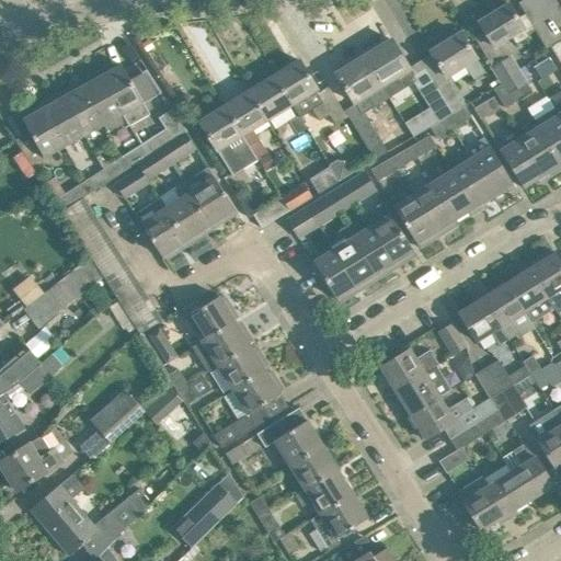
[(530,21),(525,13),(518,18),(510,3),(479,22),(494,46),(511,36),(516,45),(529,36),(527,33),(535,29),(530,21)]
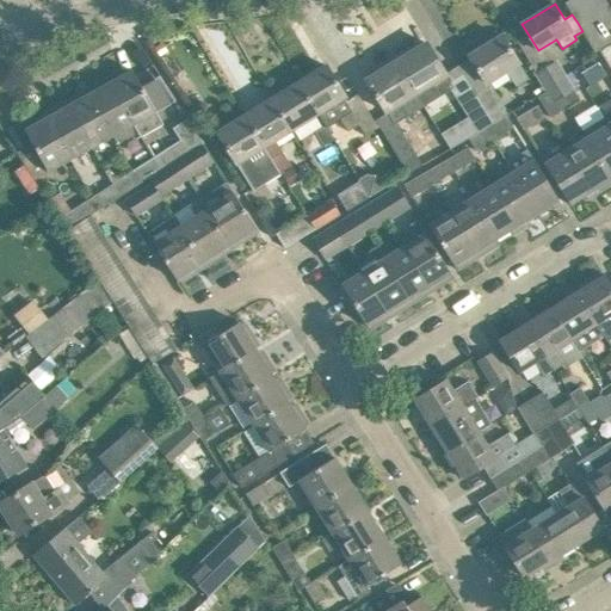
[(469,56),(486,82),(506,71),(517,86),(528,79),(518,63),(519,62),(501,36),(469,56)]
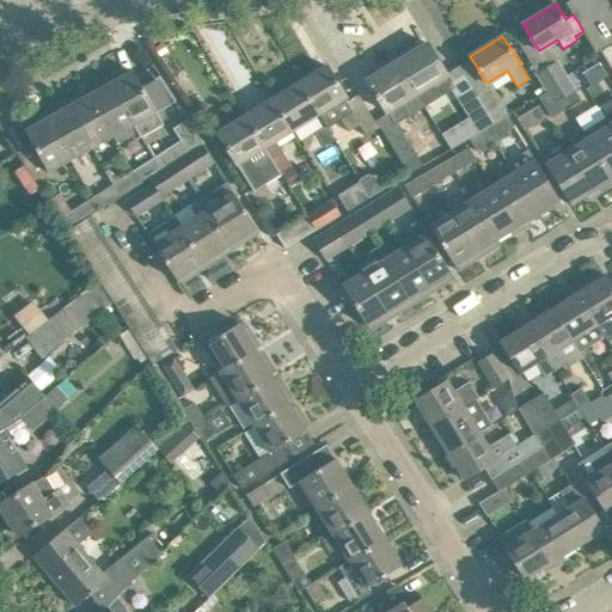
[(611,42),(597,51),(599,55),(603,53),(611,68),(611,42)]
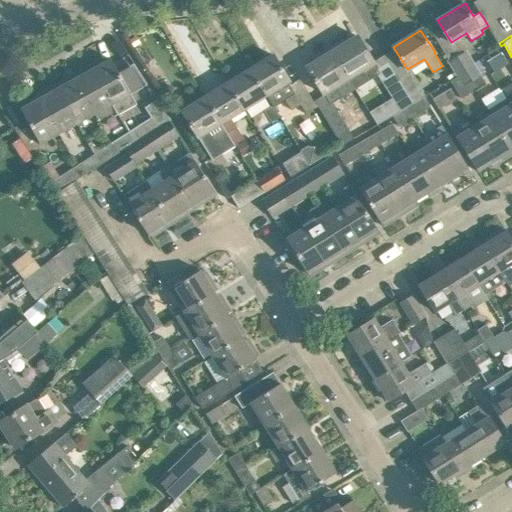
[(380,74),(373,62),(374,62),(358,36),(333,51),(349,76),(362,69),(369,80),(380,74)]
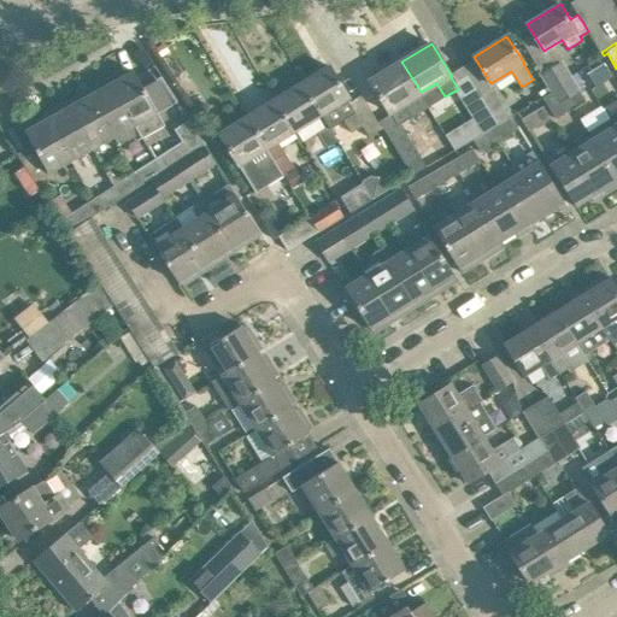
[(404,103),(421,92),(401,62),(370,81),(389,112),(391,112),(398,125),(412,117),(404,103)]
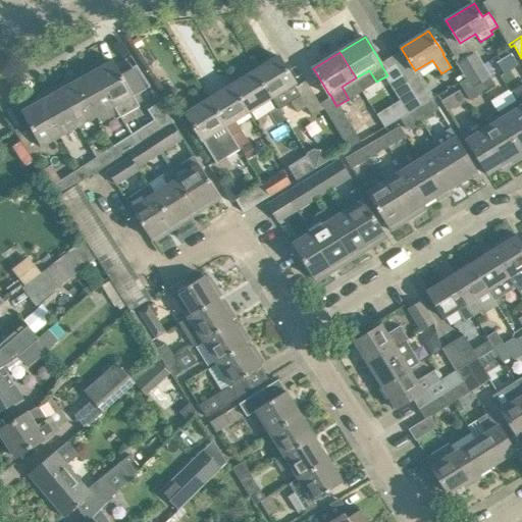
[(489,76),(481,65),(473,53),(458,63),(467,76),(473,87),(489,76)]
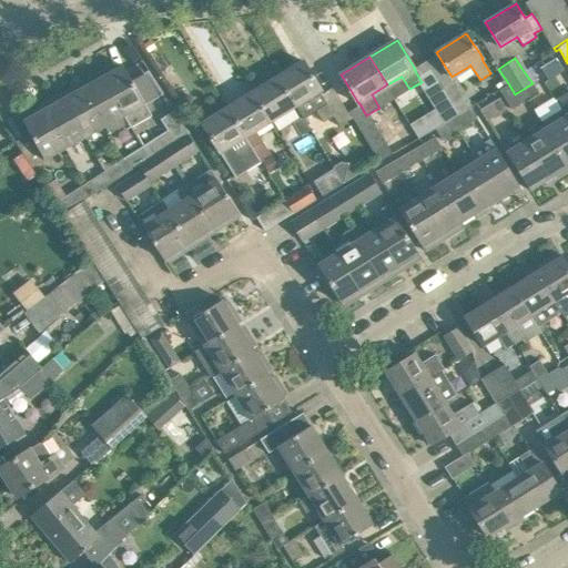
[(557,58),(540,68),(548,80),(564,70),(557,58)]
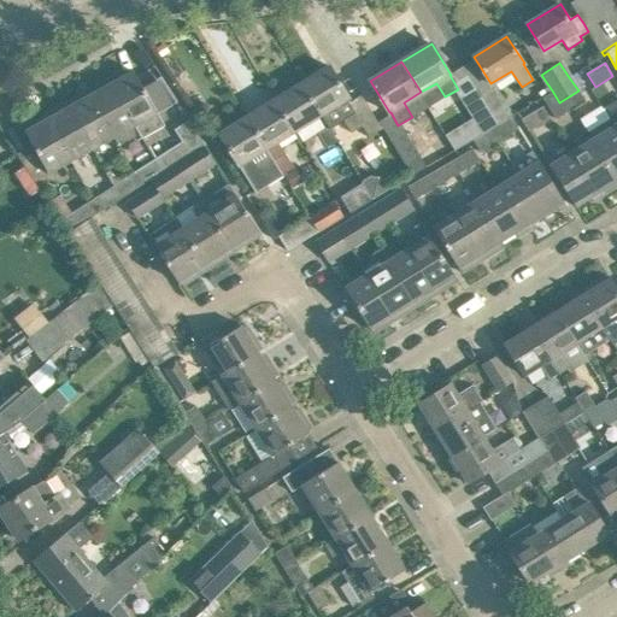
[(329,125),(341,118),(351,133),(362,125),(369,137),(383,128),(380,121),(378,122),(364,99),(352,107),(347,99),(350,98),(330,66),(303,83),(322,113),(329,125)]
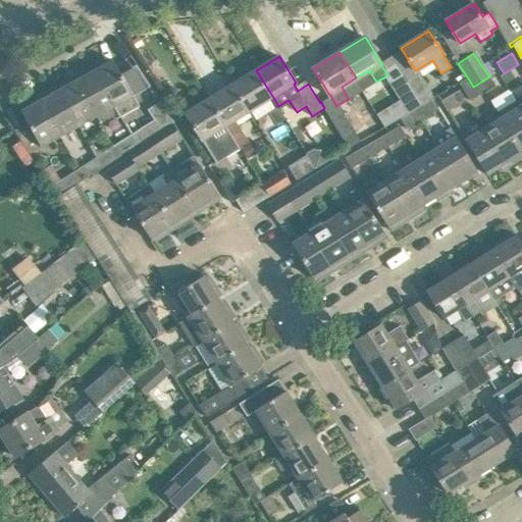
[(93,65),(114,106),(119,115),(139,104),(113,59),(112,60),(112,61),(101,67),(98,62),(93,65)]
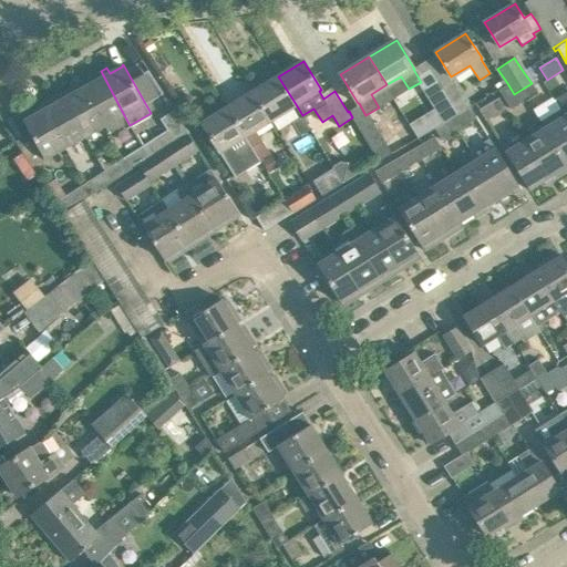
[(514,94),(521,103),(538,92),(533,81),(537,79),(531,66),(523,71),(532,83),(514,94)]
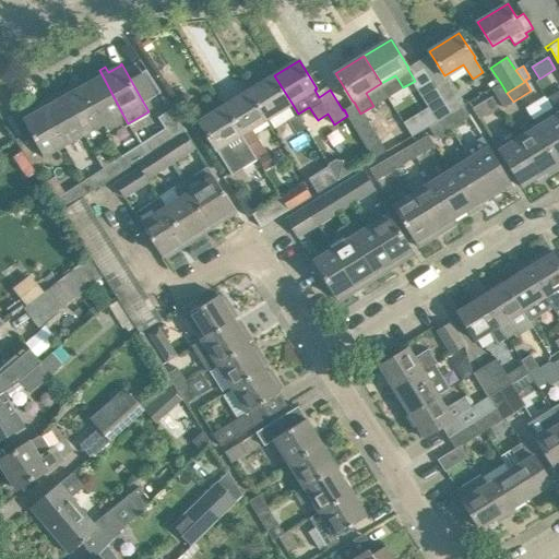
[(122,114),(99,70),(81,81),(105,123),(122,114)]
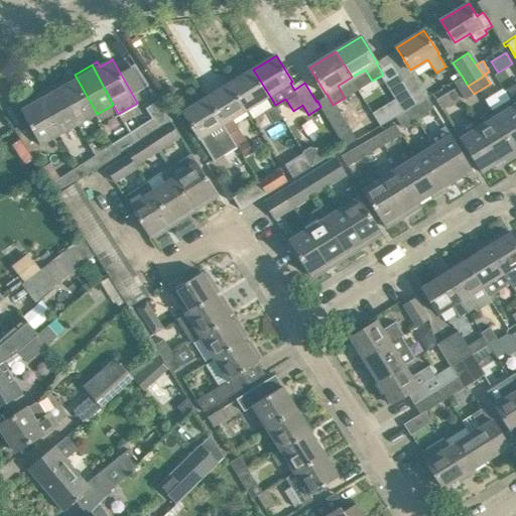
[(246,109),(269,95),(253,70),(230,84),(246,109)]
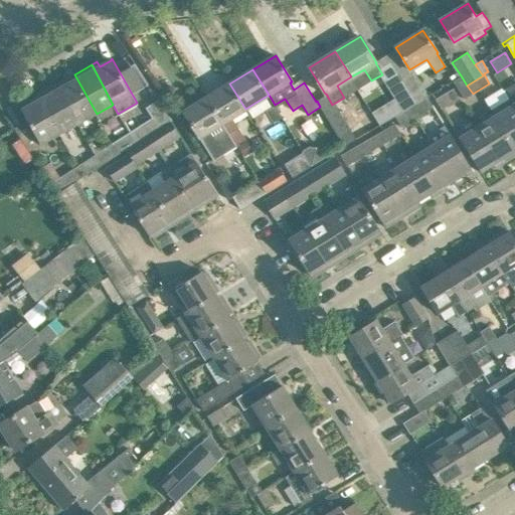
[(414,71),(402,79),(416,104),(427,97),(430,96),(428,95),(414,71)]
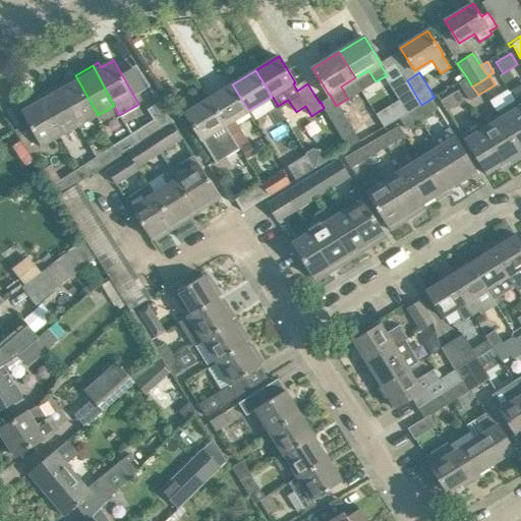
[(403,74),(389,83),(408,114),(414,109),(421,105),(407,80),(406,80),(403,74)]
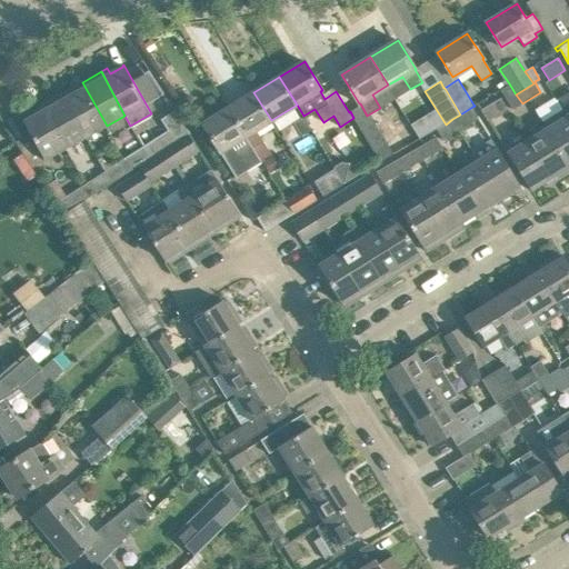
[(61,93),(86,137),(107,126),(82,82),(61,93)]
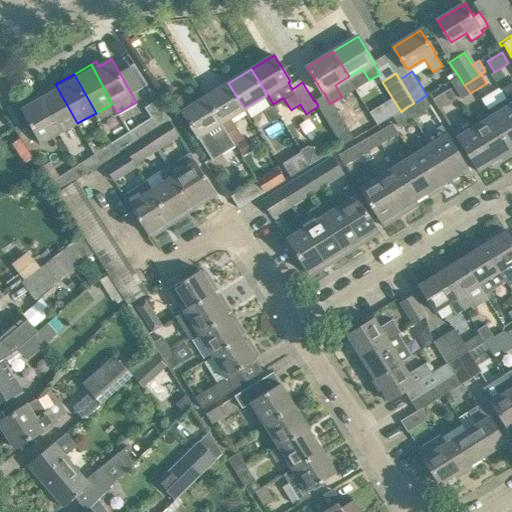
[(458,75),(450,80),(462,98),(470,93),(464,85),(458,75)]
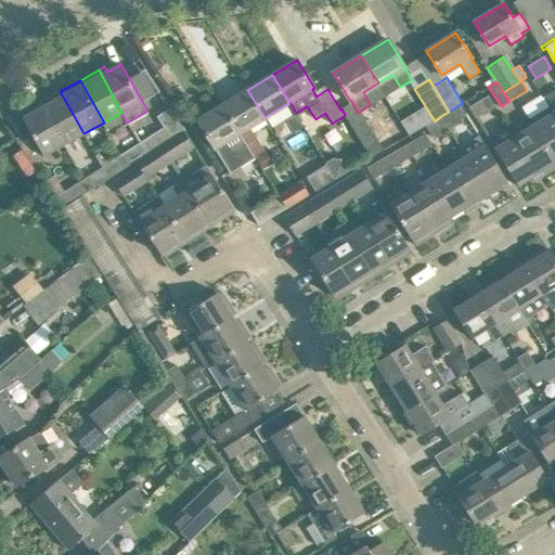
[(249,127),(265,117),(247,90),(222,105),(255,156),(265,151),(249,127)]
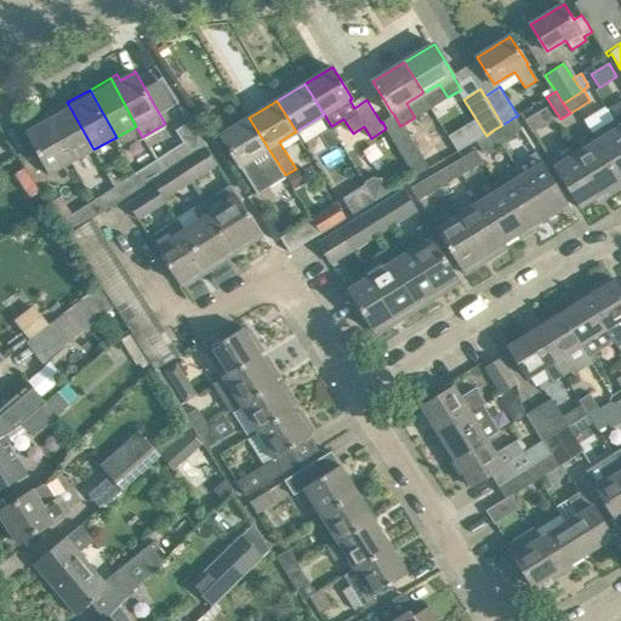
[(67,102),(46,114),(73,161),(93,149),(67,102)]
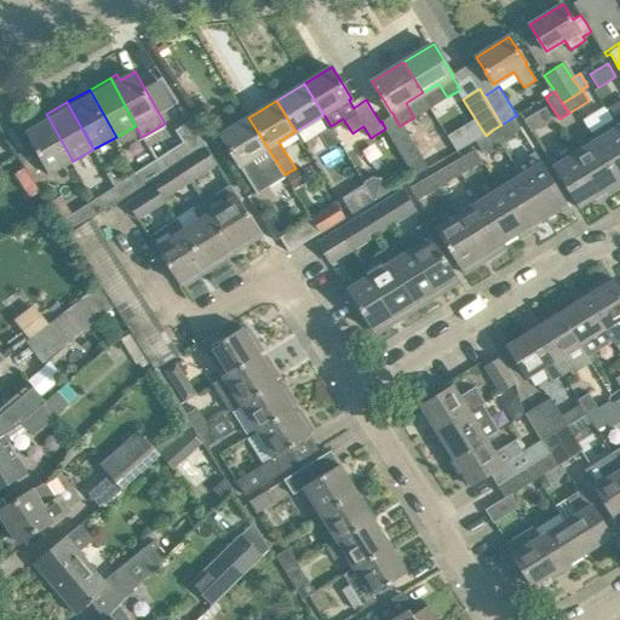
[(523,119),(532,132),(554,119),(545,105),(523,119)]
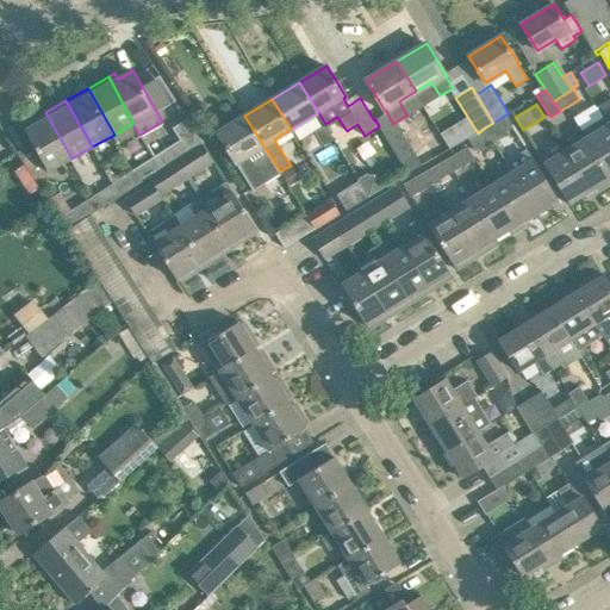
[(35,179),(72,159),(45,112),(23,124),(32,143),(17,153),(35,179)]
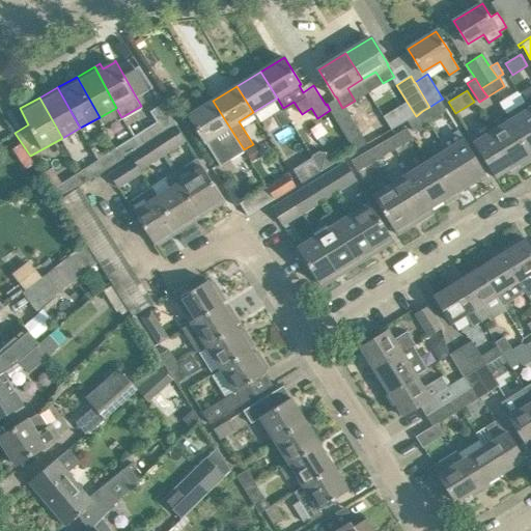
[(429,107),(422,111),(429,121),(447,110),(441,100),(429,107)]
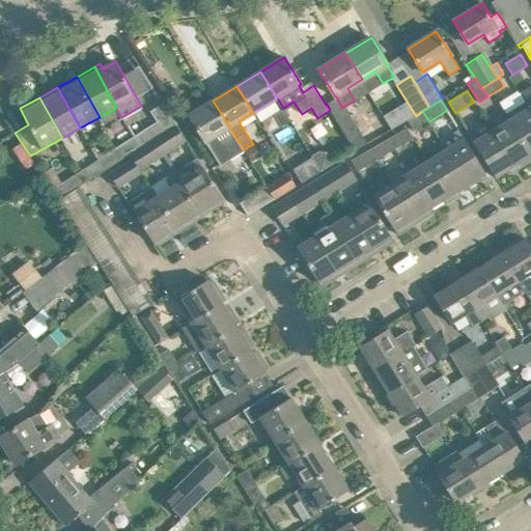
[(244,149),(213,101),(189,115),(205,142),(220,164),(244,149)]
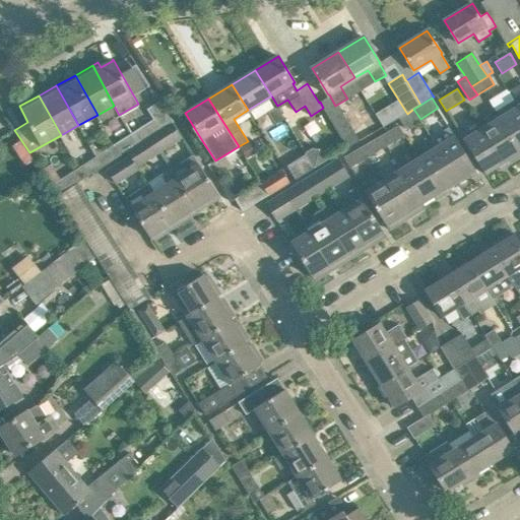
[(160,129),(172,122),(173,121),(159,101),(147,109),(153,119),(160,129)]
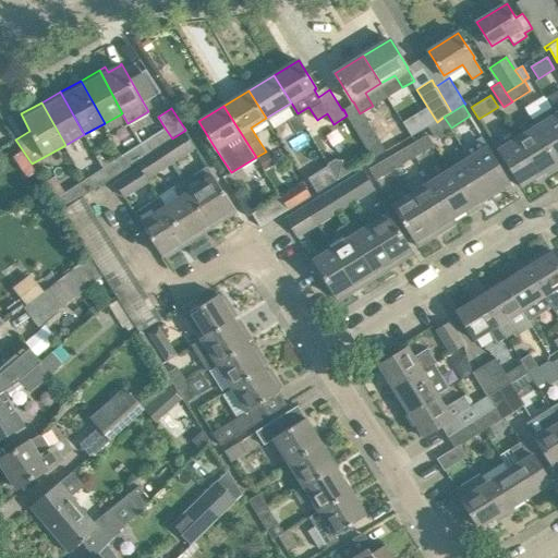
[(306,126),(298,113),(289,120),(296,132),(306,126)]
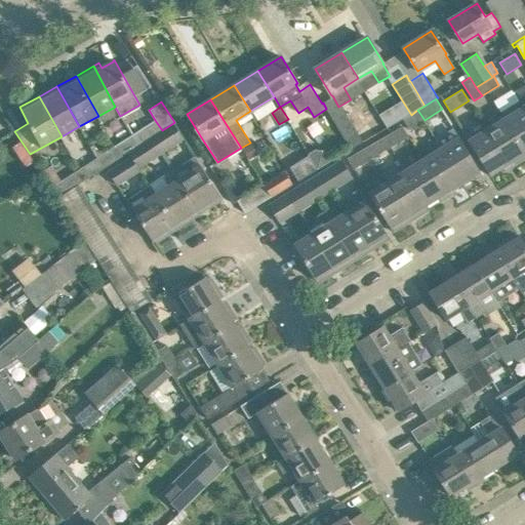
[(524,149),(524,111),(523,108),(506,118),(524,149)]
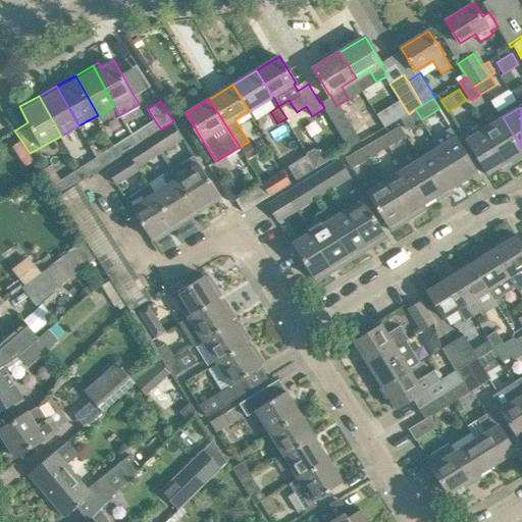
[(409,114),(401,118),(403,123),(407,128),(422,119),(415,109),(409,114)]
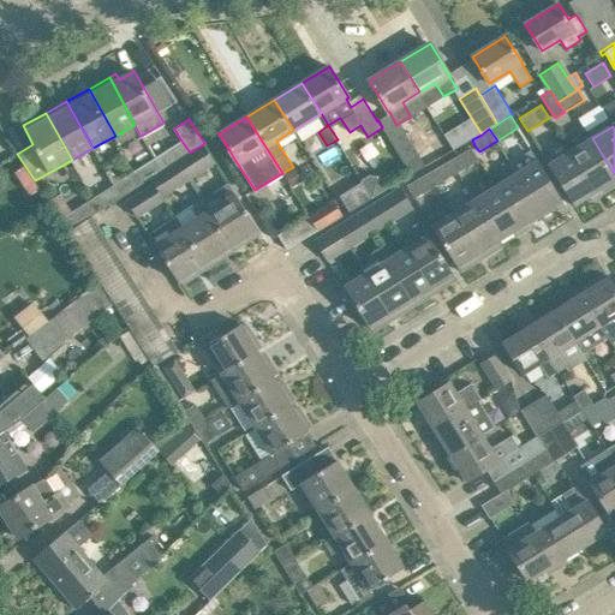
[(416,151),(402,130),(388,139),(410,175),(439,157),(430,143),(416,151)]
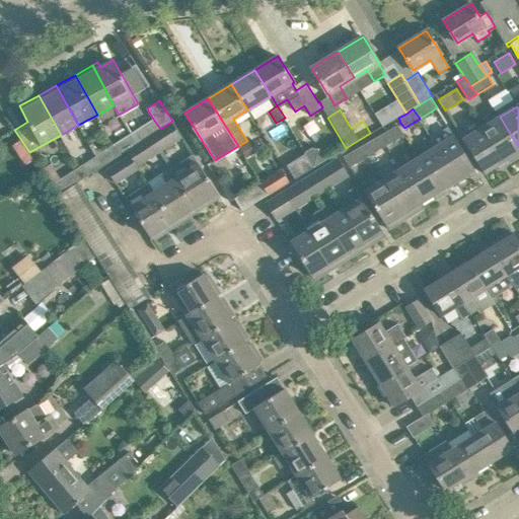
[(482,128),(505,165),(518,156),(518,147),(500,117),(482,128)]
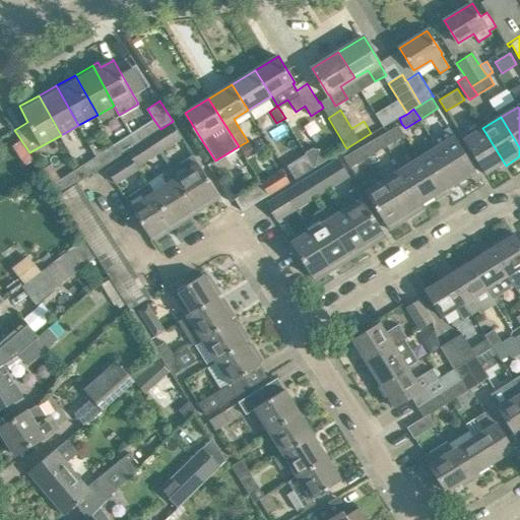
[(136,144),(149,137),(160,129),(153,119),(130,134),(136,144)]
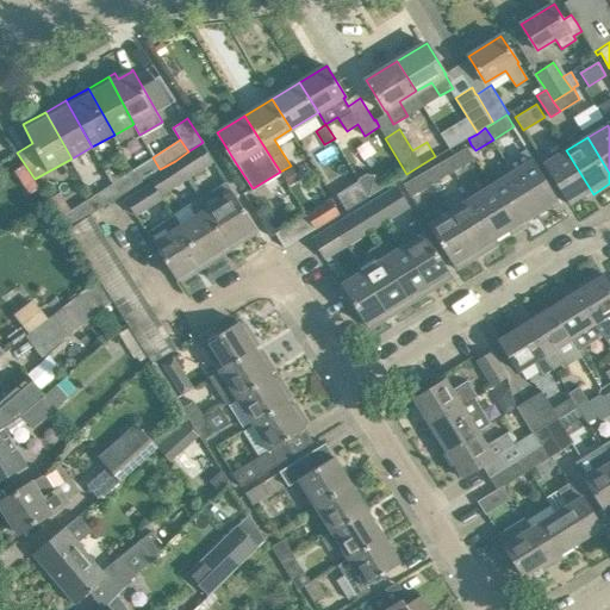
[(186,179),(213,161),(201,143),(188,151),(175,161),(182,172),(186,179)]
